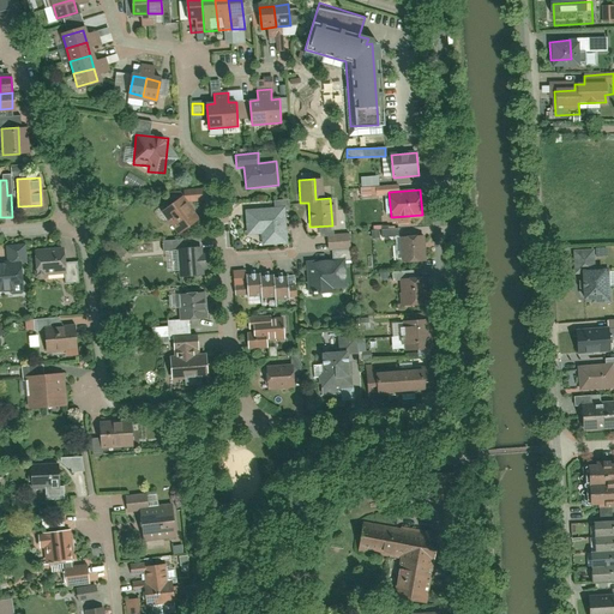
[(193,222),(178,200),(162,211),(178,233),(193,222)]
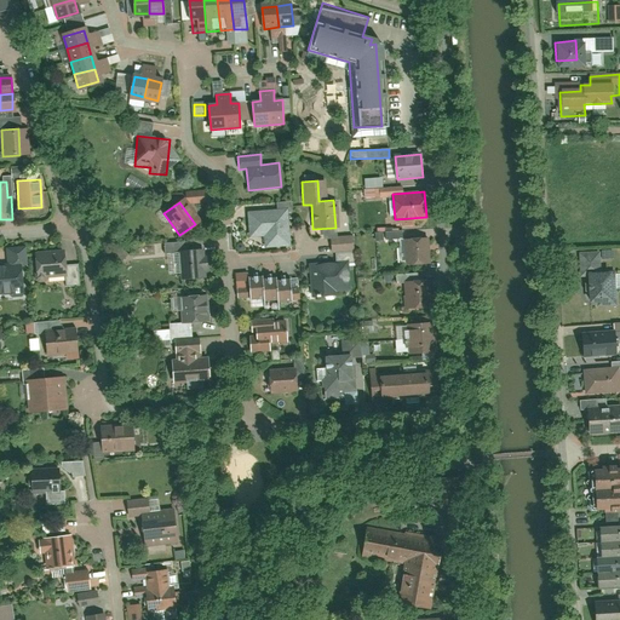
[(286,208),(246,213),(248,237),(264,236),(265,247),(290,245),(286,208)]
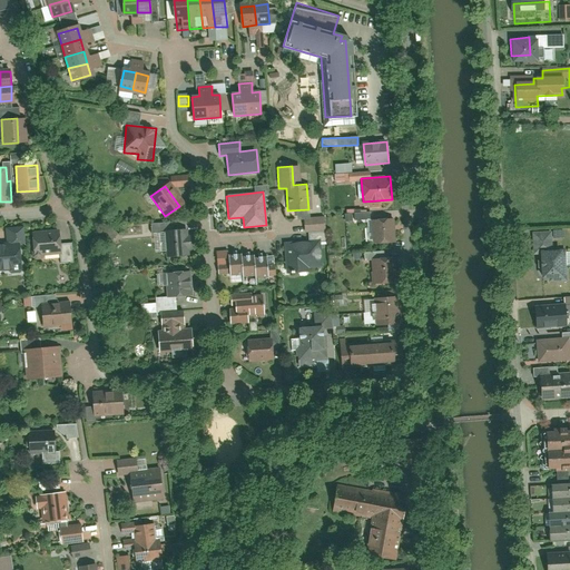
[(324,216),(310,217),(308,216),(303,216),(304,232),(325,231),(324,216)]
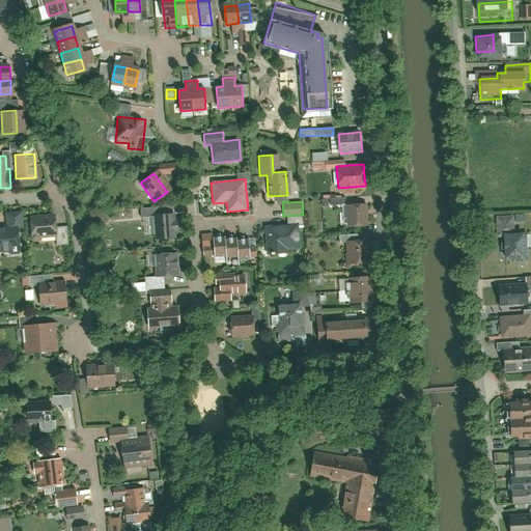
[(345,204),(347,227),(362,225),(360,203),(345,204)]
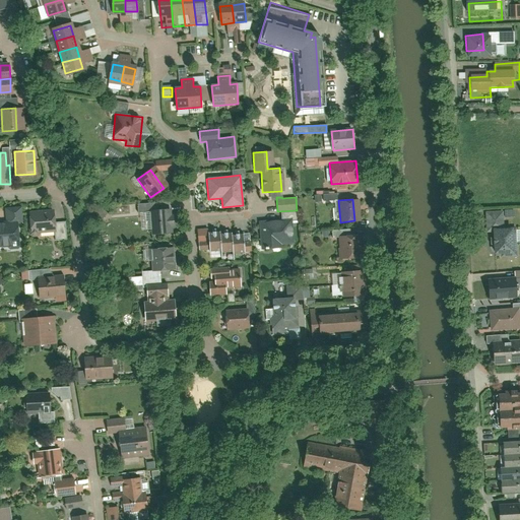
[(7,223),(0,223),(0,246),(18,244),(16,221),(22,221),(20,207),(5,209),(7,223)]
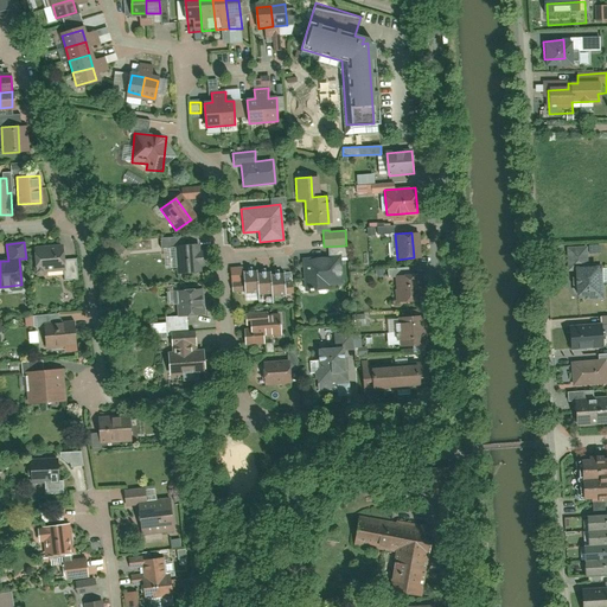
[(63,268),(62,246),(33,247),(34,269),(63,268)]
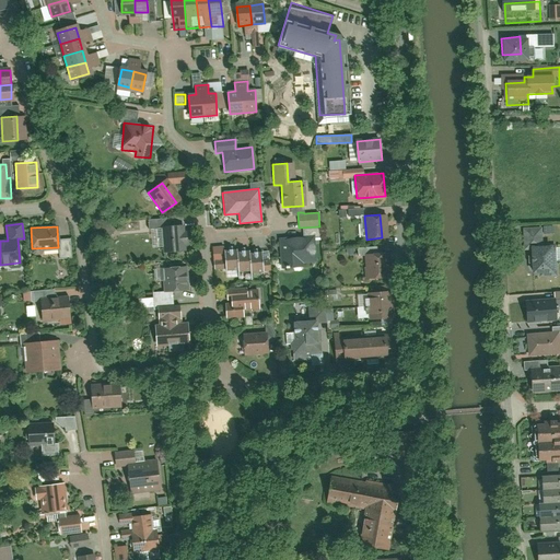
[(161,229),(163,253),(190,251),(188,233),(179,234),(178,228),(161,229)]
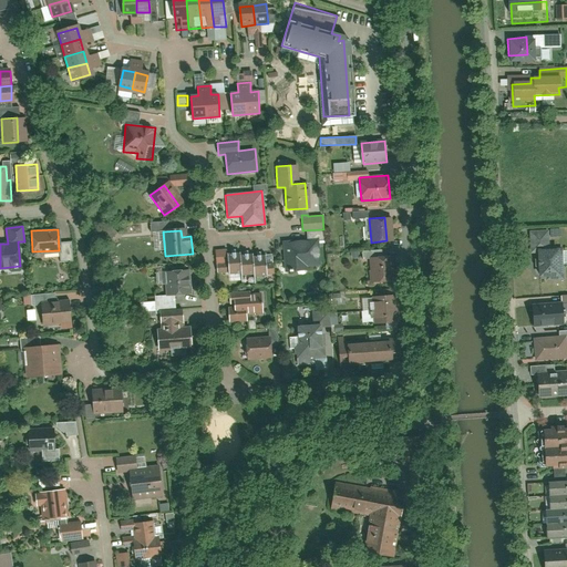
[(538,280),(563,279),(562,249),(549,250),(548,232),(528,233),(529,255),(537,255),(538,280)]
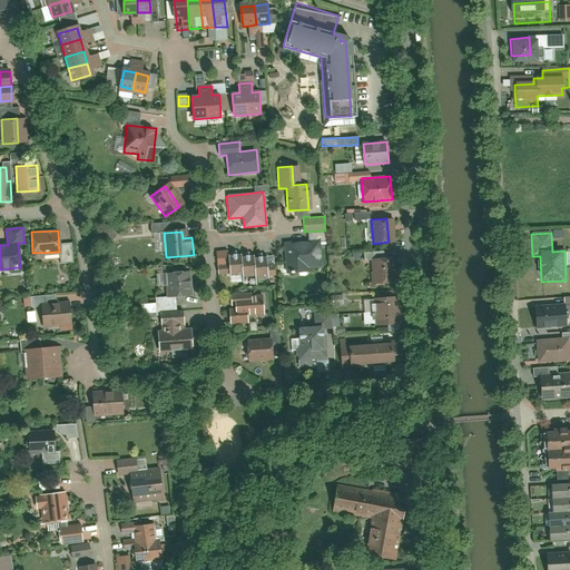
[(320,241),(284,242),(285,273),(307,272),(307,267),(321,267),(320,241)]
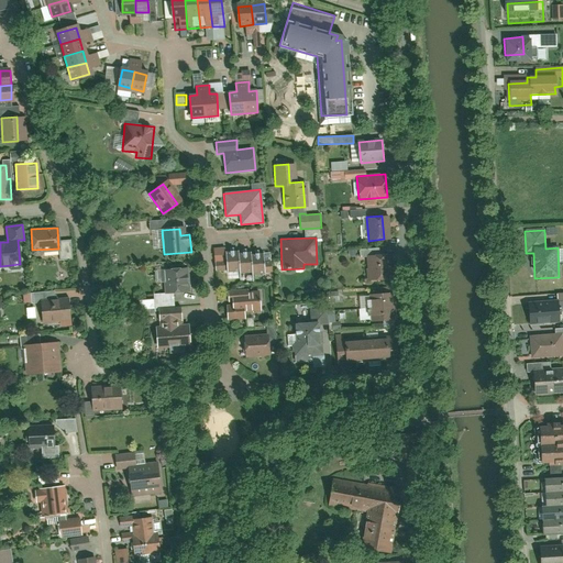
[(267,274),(265,255),(253,255),(253,252),(242,253),(241,250),(229,251),(231,272),(243,271),(243,274),(255,273),(255,275),(267,274)]
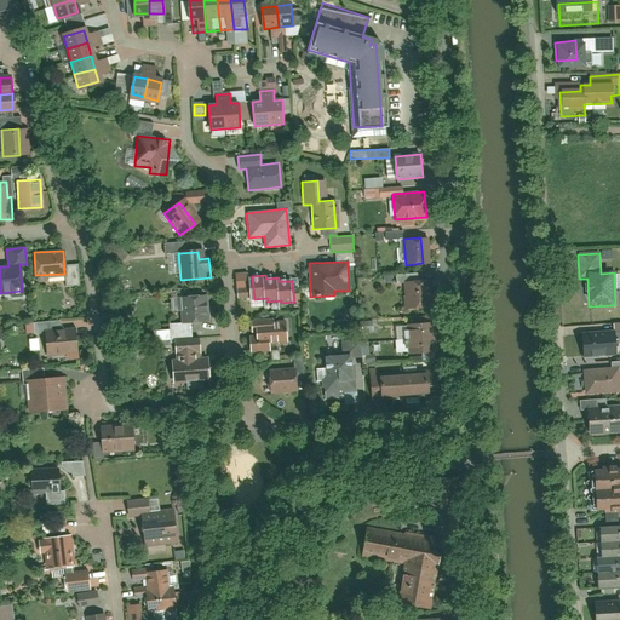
[(403,281),(406,309),(425,306),(423,279),(403,281)]
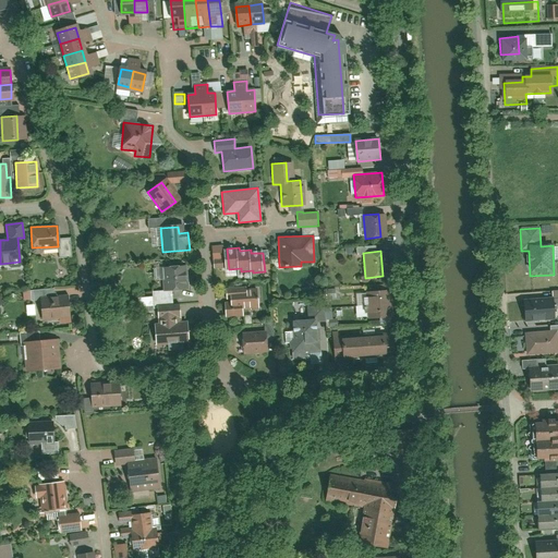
[(185,267),(164,268),(166,291),(187,289),(185,267)]
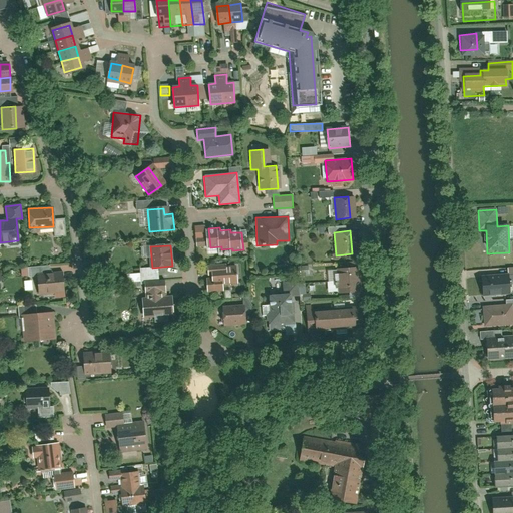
[(239,282),(239,266),(213,267),(213,279),(209,279),(209,292),(226,291),(226,282),(239,282)]
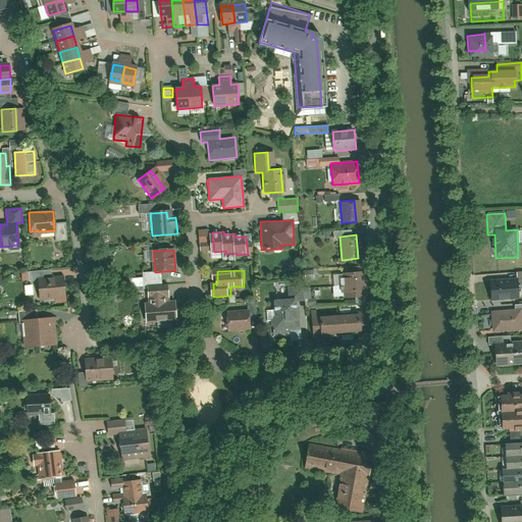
[(358,283),(357,271),(342,273),(344,285),(358,283)]
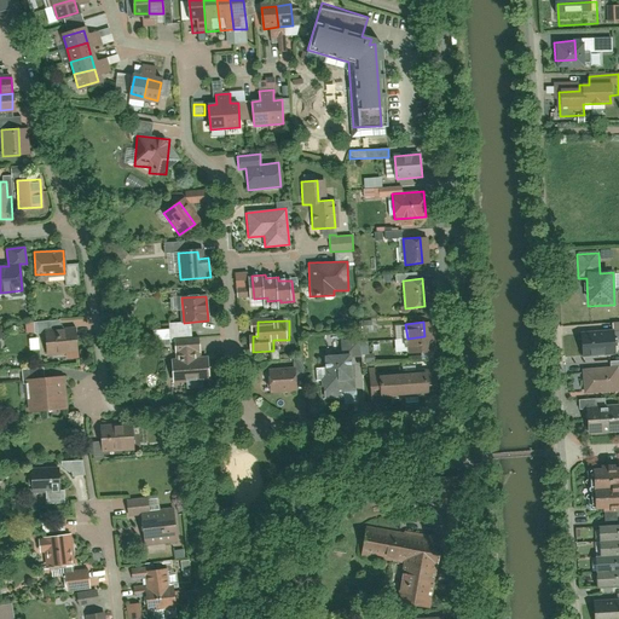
[(80,352),(77,330),(47,333),(50,356),(80,352)]
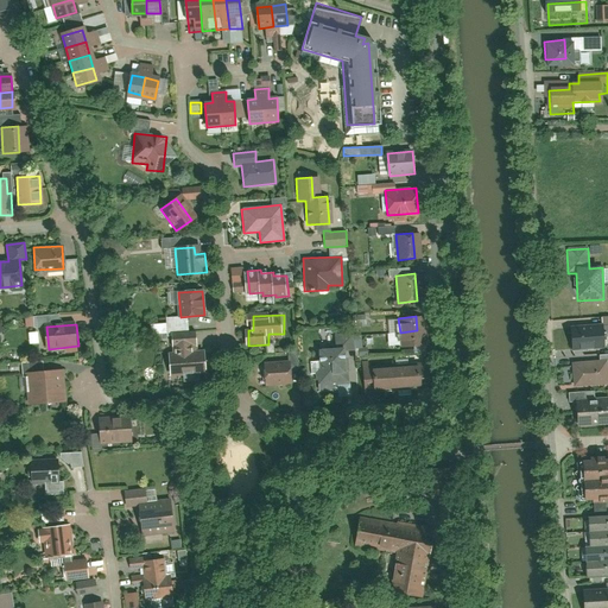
[(570,328),(571,352),(603,350),(602,327),(570,328)]
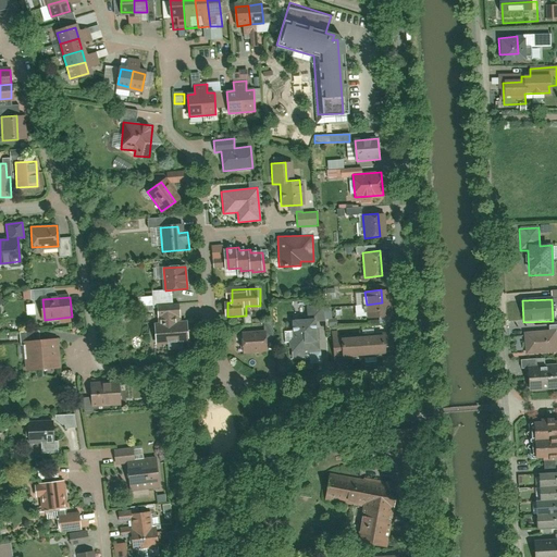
[(384,316),(382,302),(367,305),(368,318),(384,316)]
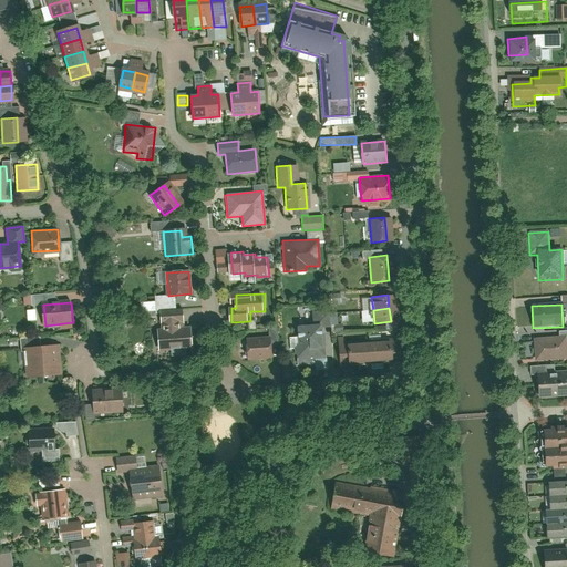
[(34,309),(26,310),(27,321),(35,320),(34,309)]
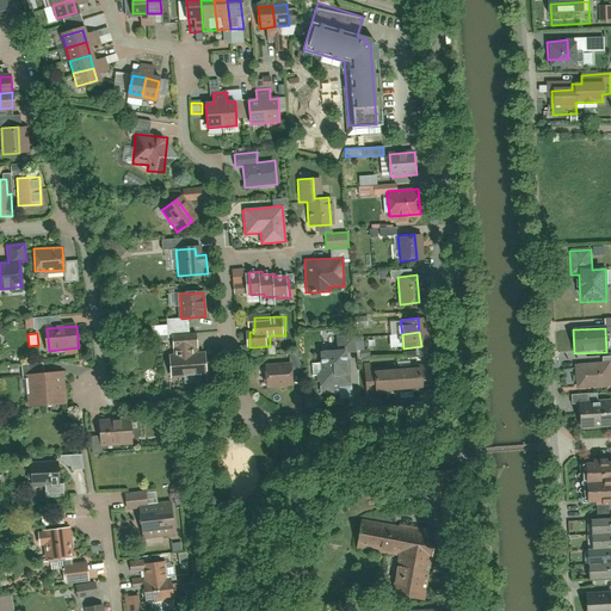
[(198,347),(197,333),(172,335),(173,349),(178,347),(178,356),(168,356),(171,377),(207,375),(205,352),(192,353),(191,349),(198,347)]
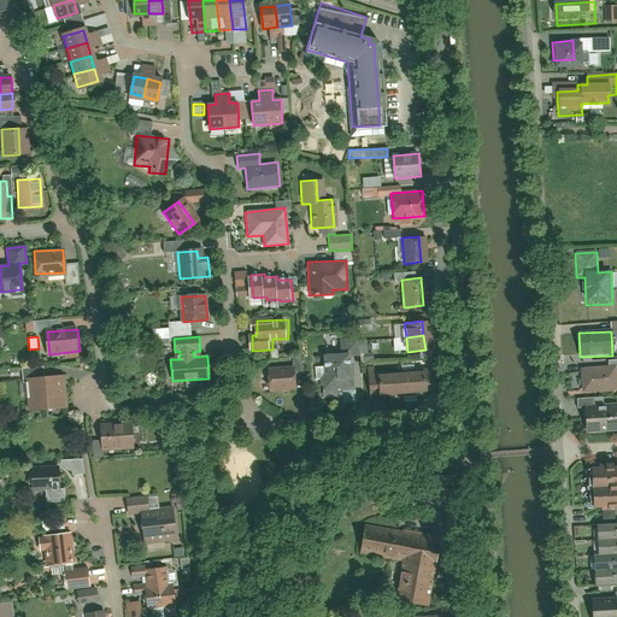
[(340,353),(321,354),(323,398),(344,397),(344,404),(357,403),(354,341),(340,341),(340,353)]
